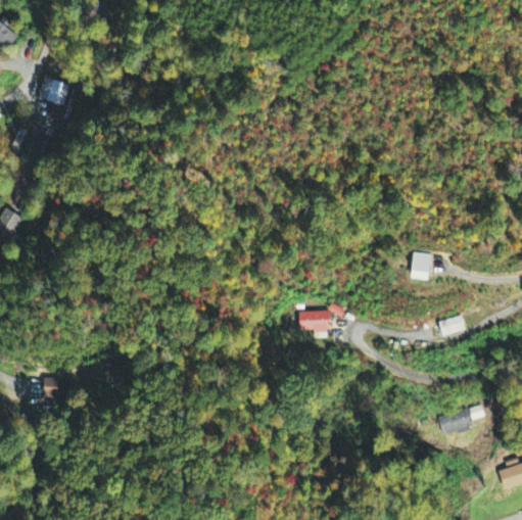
[(0,46),(8,50),(18,32),(0,21),(0,46)]
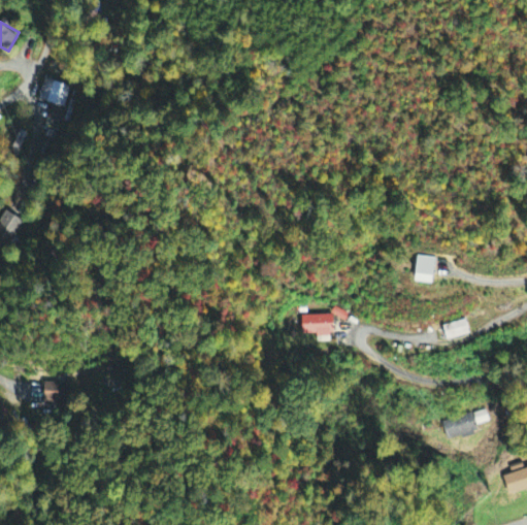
[(69,84),(43,76),(36,98),(62,105),(69,84)]
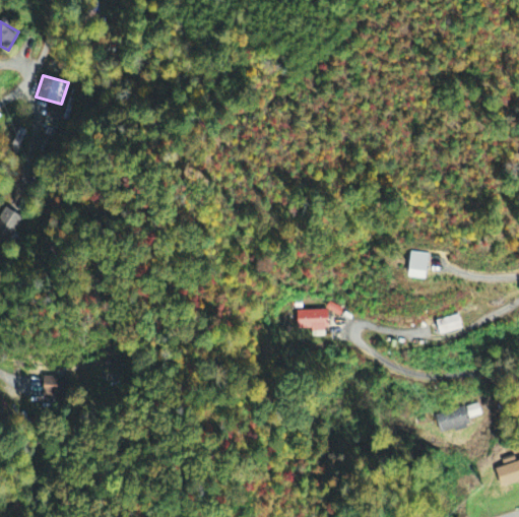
[(0,243),(3,245),(22,217),(7,207),(0,216),(0,243)]
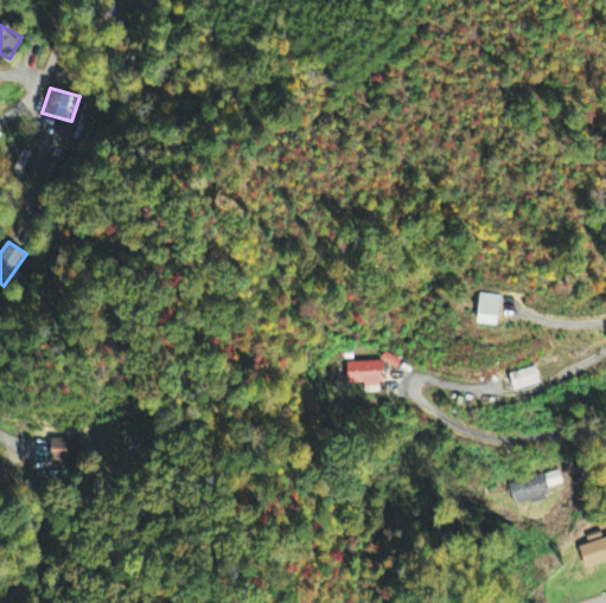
[(478,324),(499,324),(501,294),(478,293),(478,324)]
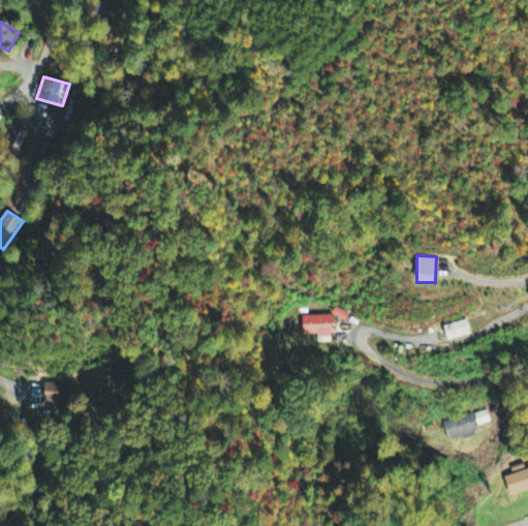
[(349,314),(340,310),(341,309),(334,306),(332,314),(347,320),(349,314)]
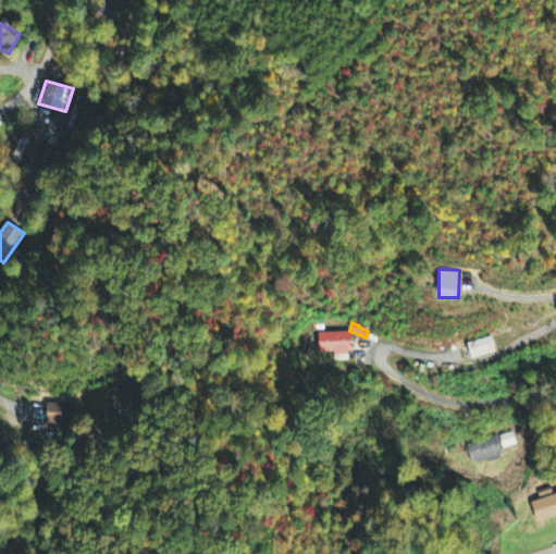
[(319,353),(353,352),(351,330),(318,331),(319,353)]
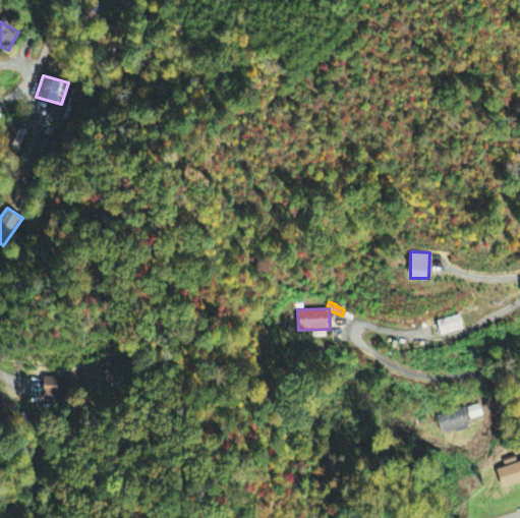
[(441,335),(464,327),(459,312),(437,321),(441,335)]
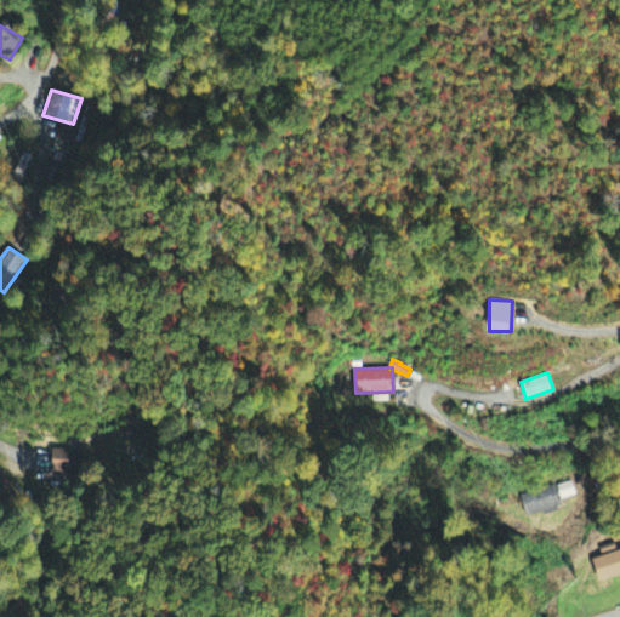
[(75,474),(77,449),(52,447),(51,473),(75,474)]
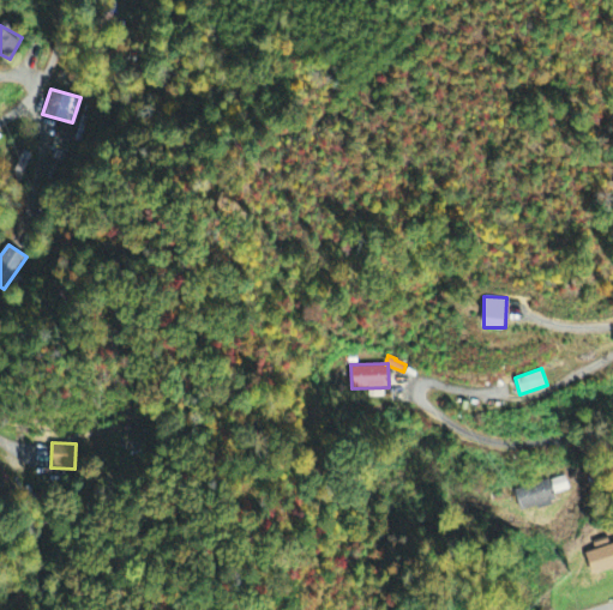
[(514,489),(521,512),(556,500),(553,493),(569,488),(564,472),(514,489)]
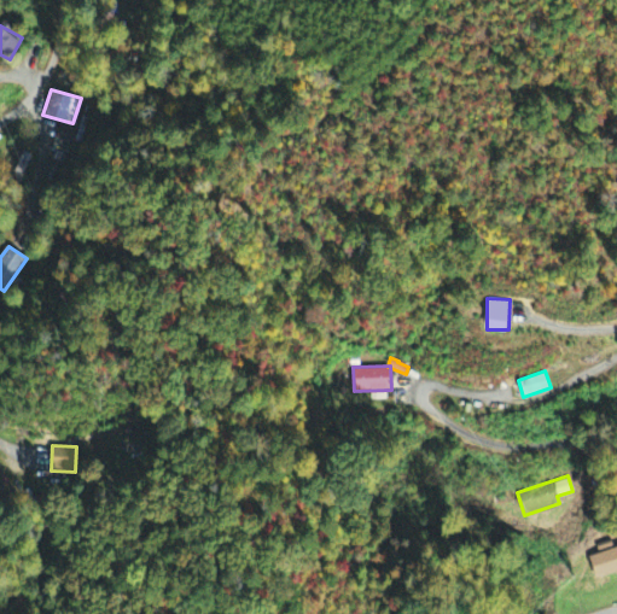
[(616,545),(589,555),(597,578),(616,571),(616,545)]
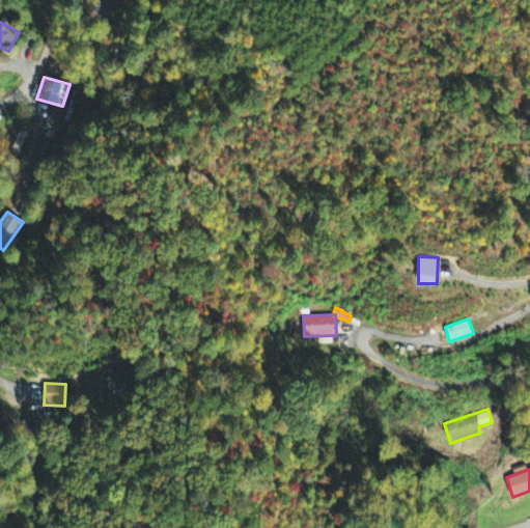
All buildings are outlined.
